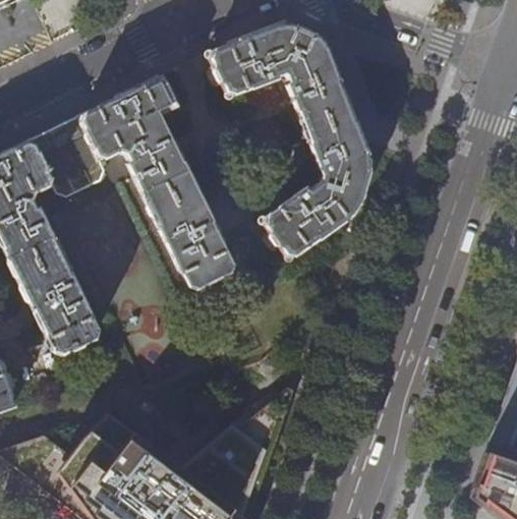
[(0,0),(0,10),(20,0),(0,0)]
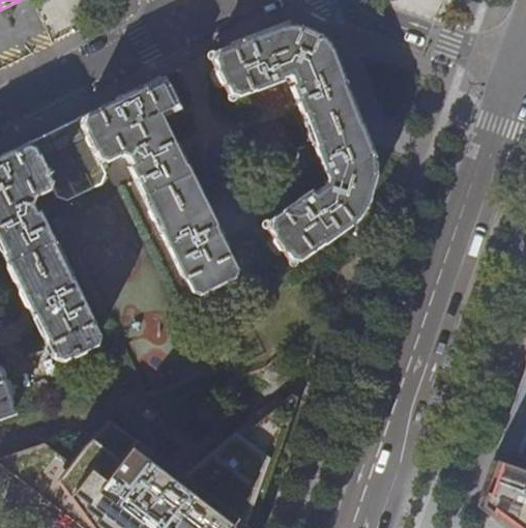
[(287,250),(296,263),(353,222),(364,214),(372,192),(373,188),(380,165),(371,140),(366,128),(355,103),(330,37),(293,21),(222,48),(212,52),(220,66),(216,68),(216,72),(221,83),(226,85),(229,84),(236,97),(284,79),(283,77),(293,74),(297,83),(294,84),(329,176),(327,183),(315,192),(313,188),(267,222),(275,234),(273,236),(272,241),(279,251),(285,252),(287,250)]
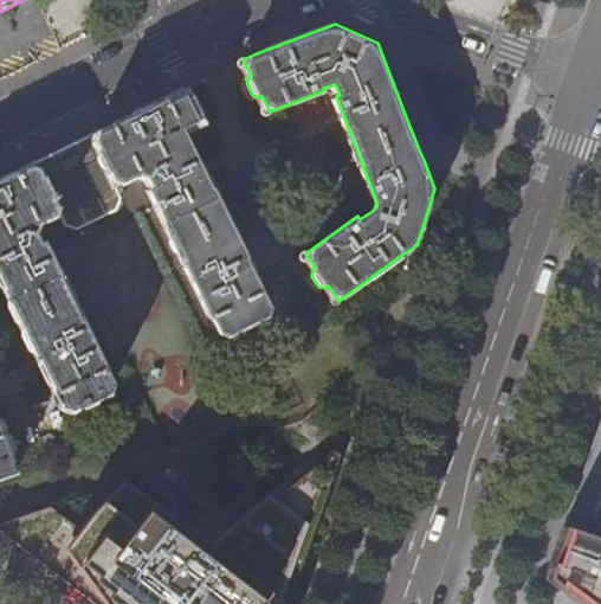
[(0,275),(66,407),(76,411),(115,392),(118,381),(47,239),(45,239),(40,230),(43,222),(64,212),(70,224),(81,227),(121,207),(125,196),(121,184),(142,174),(149,177),(154,187),(152,188),(221,331),(232,334),(271,315),(273,306),(188,132),(208,122),(189,85),(96,132),(40,159),(0,178),(0,275)]
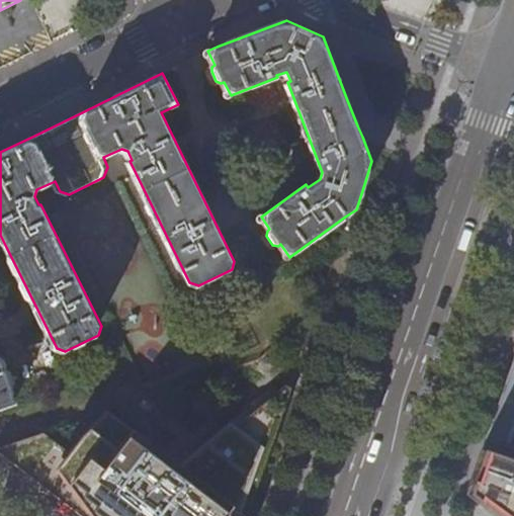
[(0,407),(16,403),(12,388),(15,387),(17,382),(13,371),(9,369),(6,370),(1,356),(0,356),(0,407)]
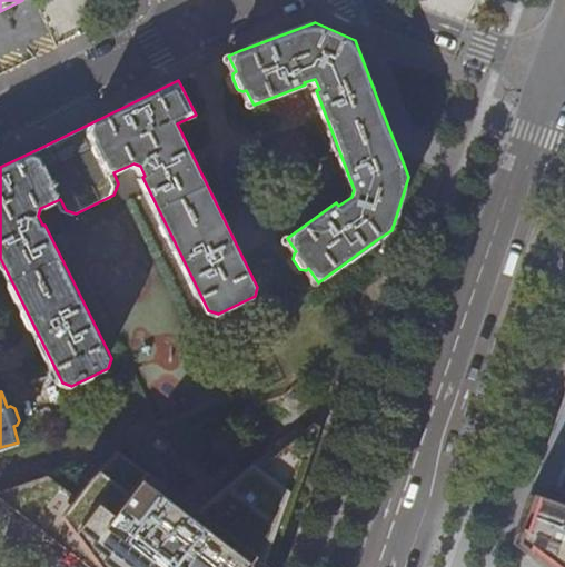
[(564,406),(547,456),(534,495),(564,506),(564,406)]
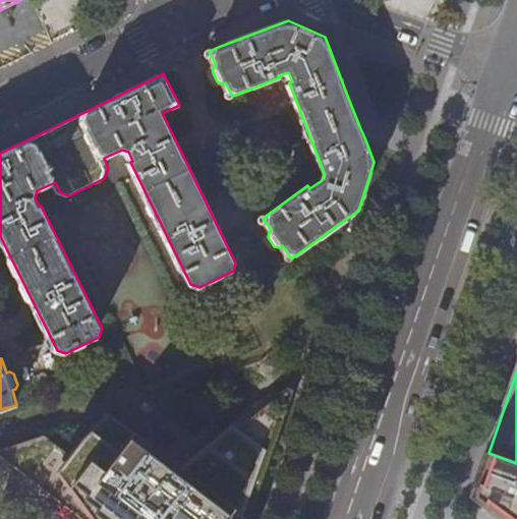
[(16,444),(0,449),(0,451),(37,479),(74,509),(88,518),(249,518),(262,484),(267,469),(295,387),(290,385),(284,393),(279,386),(181,466),(111,411),(85,435),(72,452),(47,433),(16,444)]
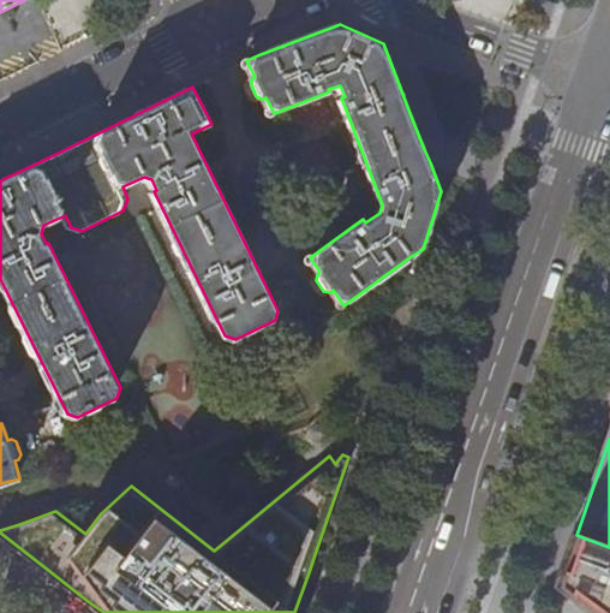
[(609,547),(576,535),(558,587),(588,609),(591,612),(609,612),(609,547)]
